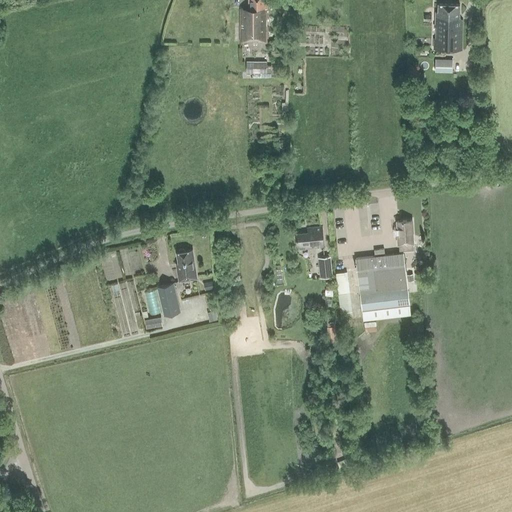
[(267,42),(267,0),(248,0),(249,9),(240,9),(240,42),(267,42)]
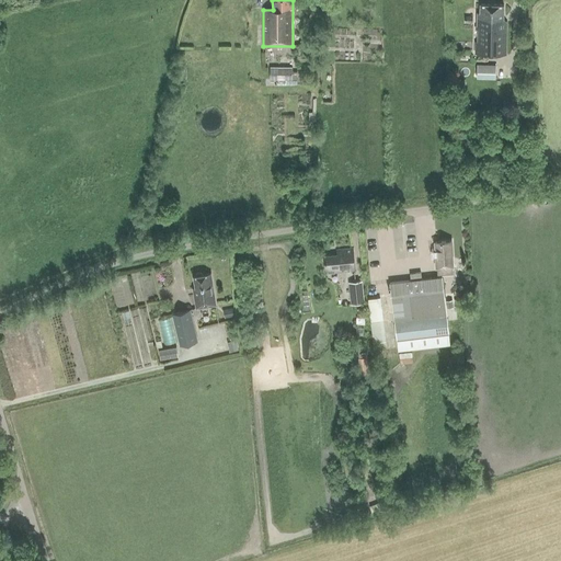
[(506,54),(507,22),(504,18),(504,3),(481,3),(481,12),(478,11),(478,22),(477,22),(476,53),(506,54)]
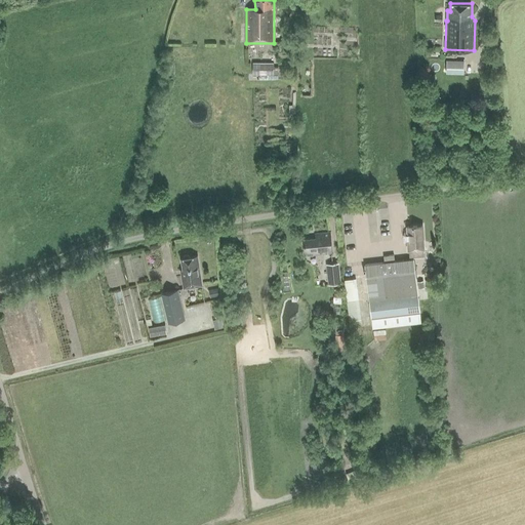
[(465,61),(447,61),(447,73),(465,74),(465,61)]
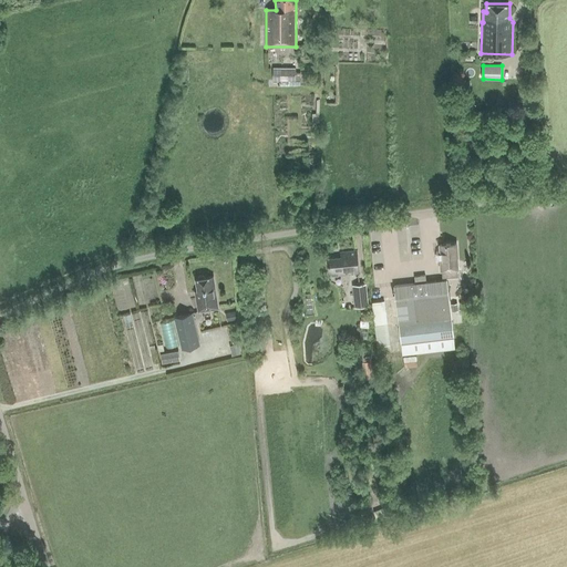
[(300,73),(296,72),(296,68),(272,68),(272,81),(291,81),(291,85),(300,85),(300,73)]
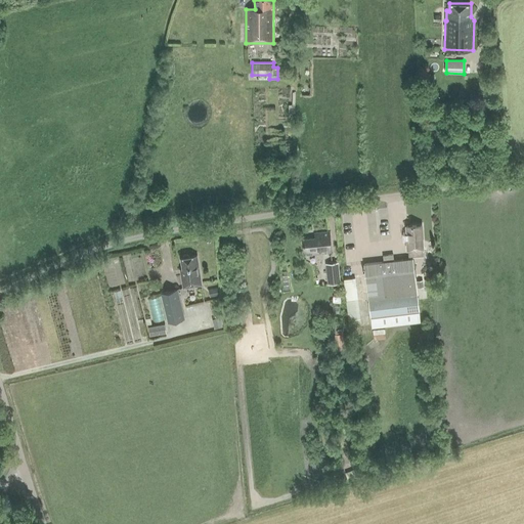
[(423,249),(424,249),(423,225),(406,226),(408,250),(409,257),(424,256),(423,249)]
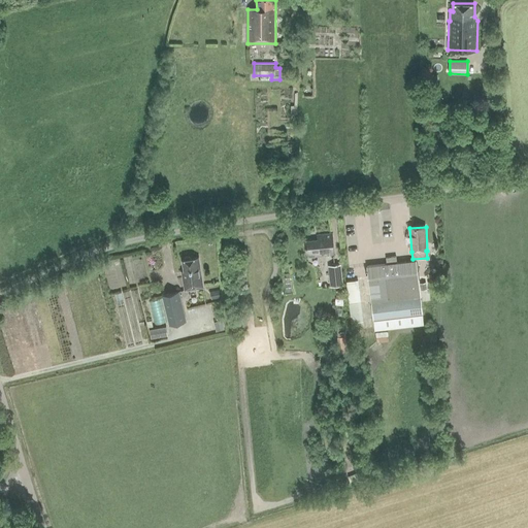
[(320,256),(334,255),(332,234),(318,236),(318,240),(305,241),(307,257),(320,256)]
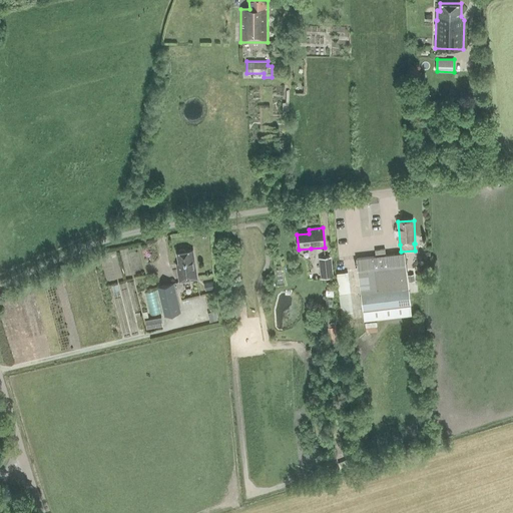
[(180,282),(198,279),(193,249),(185,250),(184,248),(180,249),(179,251),(177,251),(180,269),(178,270),(180,282)]
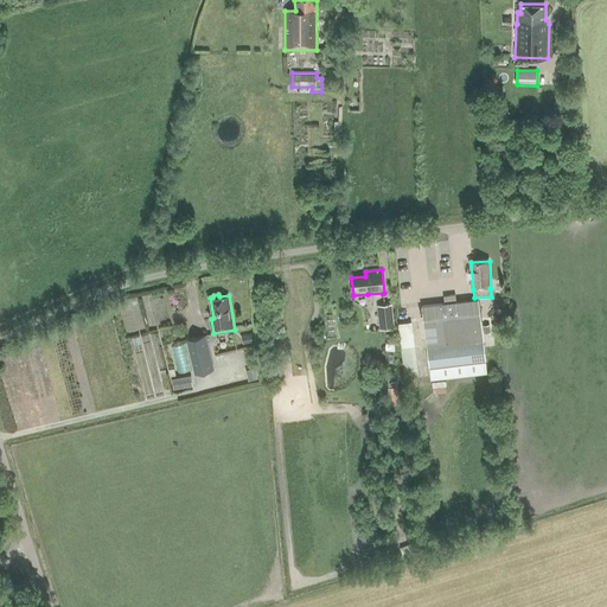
[(445,304),(422,306),(432,379),(487,372),(479,299),(457,302),(457,295),(445,296),(445,304)]
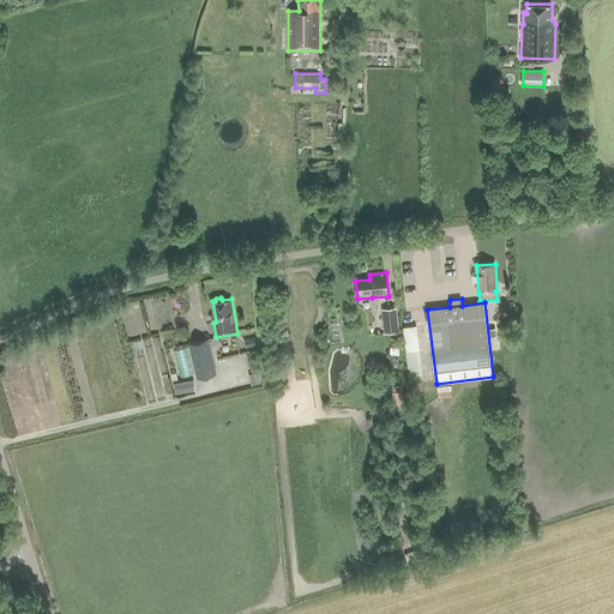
[(401,331),(398,307),(384,308),(386,332),(401,331)]
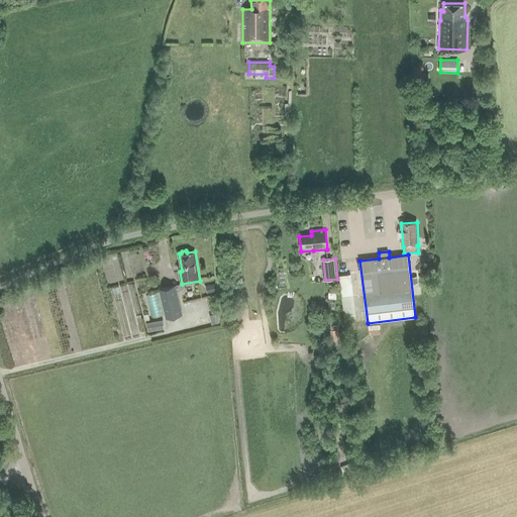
[(355,315),(351,275),(339,276),(344,316),(355,315)]
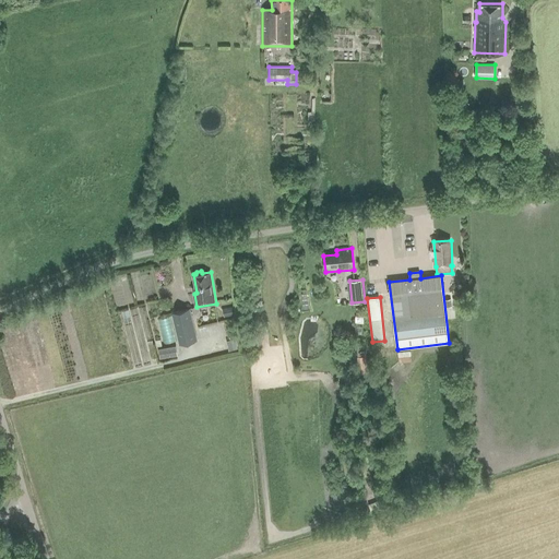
[(180,344),(198,340),(190,308),(173,312),(180,344)]
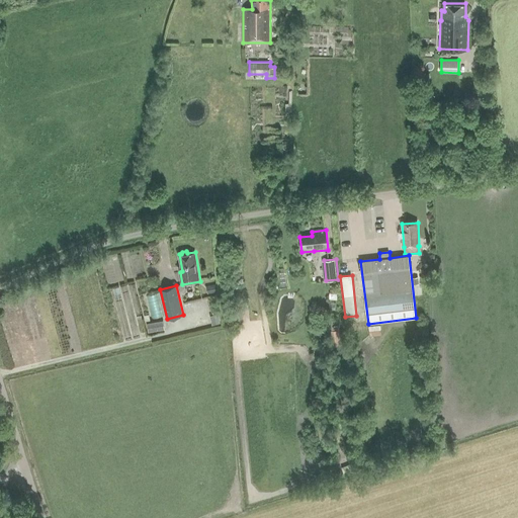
[(336,314),(326,315),(326,326),(337,325),(336,314)]
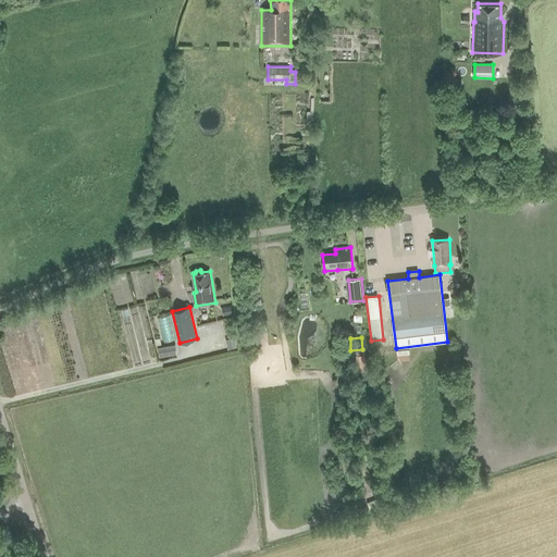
[(177,343),(160,345),(161,355),(178,353),(177,343)]
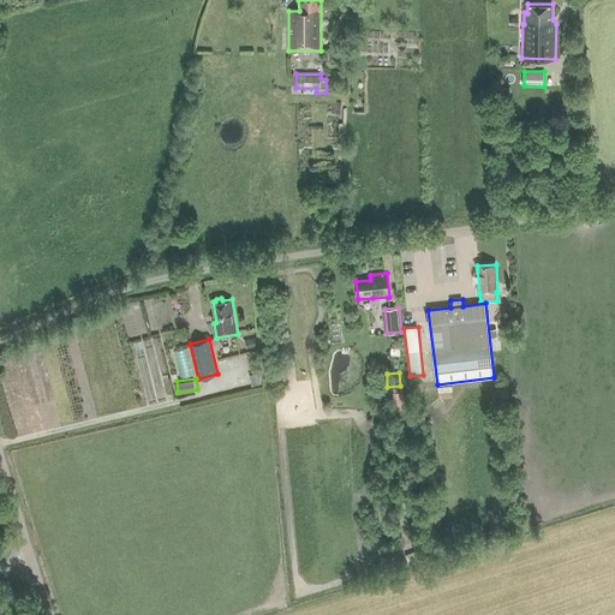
[(149,400),(166,399),(165,382),(148,383),(149,400)]
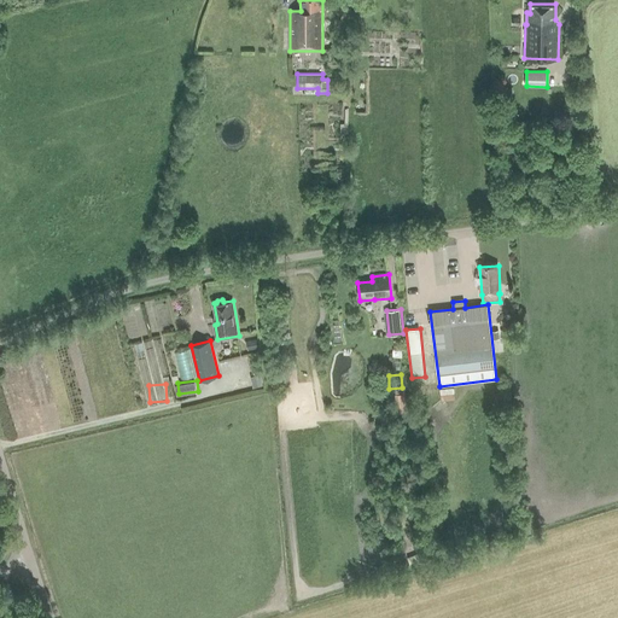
[(454,386),(439,389),(442,401),(455,398),(454,386)]
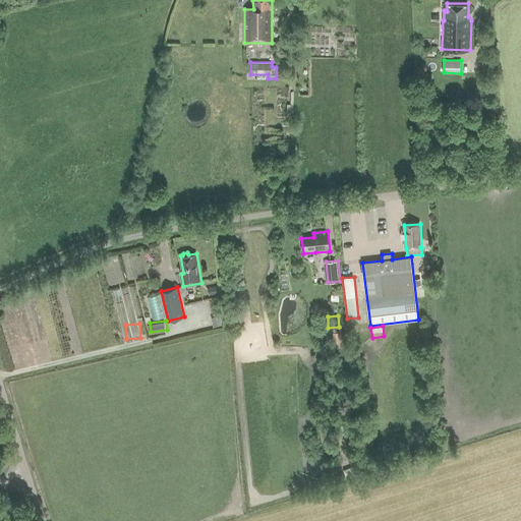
[(344,347),(342,331),(333,333),(335,349),(344,347)]
